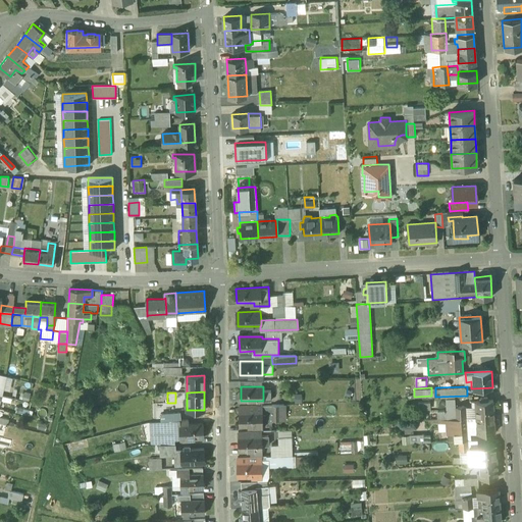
[(447,419),(456,418),(455,398),(446,399),(446,410),(437,410),(437,419),(447,419)]
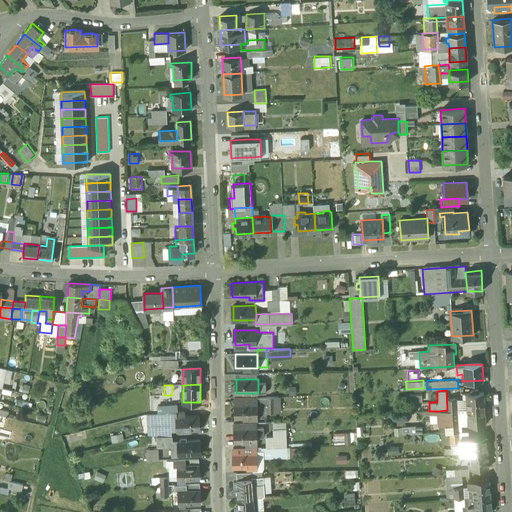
[(484,392),(466,393),(467,409),(470,409),(485,408),(484,392)]
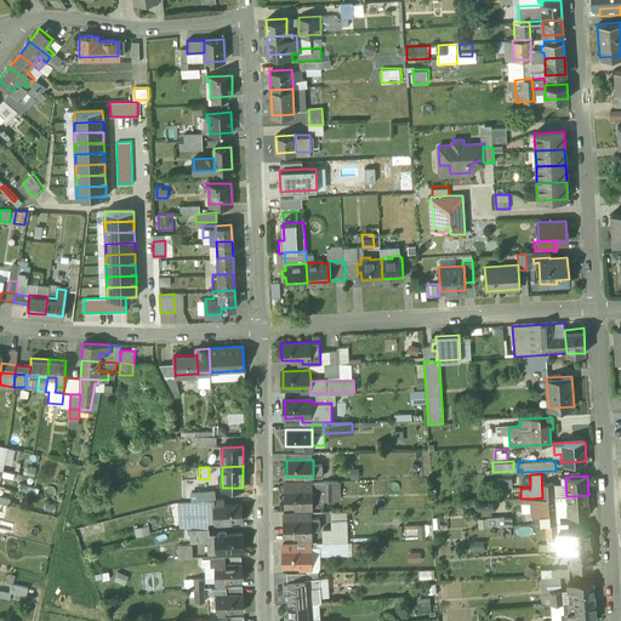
[(332,482),(284,483),(285,507),(303,507),(303,511),(313,510),(313,502),(315,502),(314,493),(324,493),(324,497),(340,497),(339,482),(337,482),(332,482)]
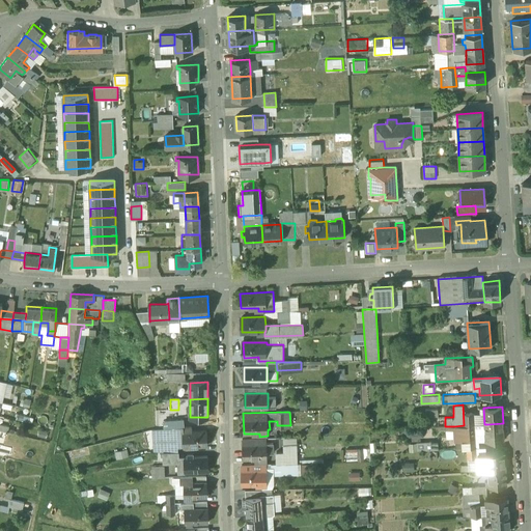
[(464,414),(464,425),(474,425),(473,413),(464,414)]
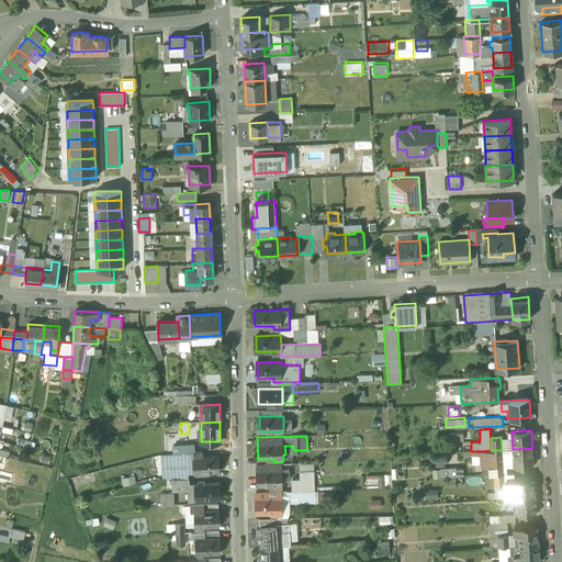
[(532,448),(516,449),(513,449),(514,467),(532,465),(532,448)]
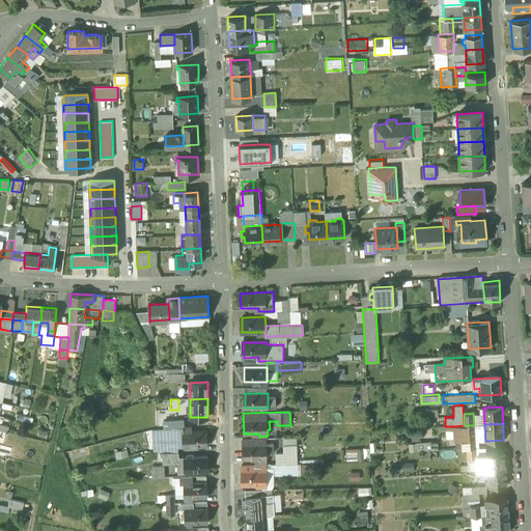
[(485,441),(484,424),(474,425),(464,425),(454,426),(455,441),(481,440),(481,441),(485,441)]
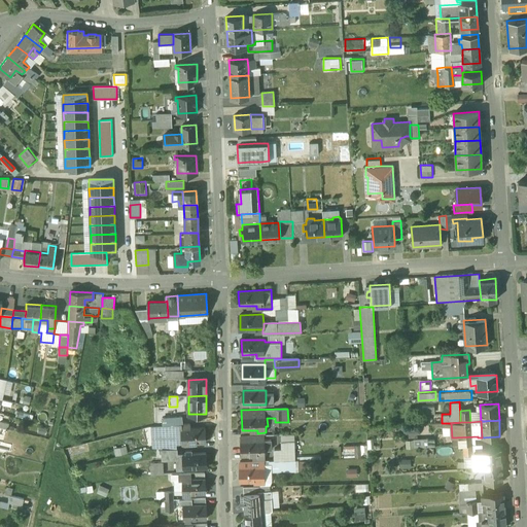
[(204,427),(181,429),(182,443),(205,442),(204,427)]
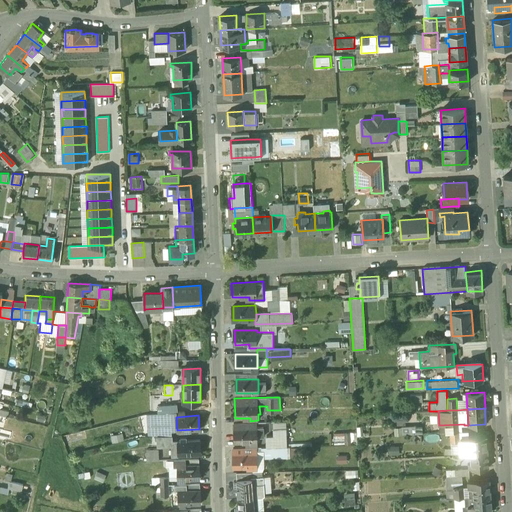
[(406,415),(395,416),(396,434),(424,432),(423,424),(406,425),(406,415)]
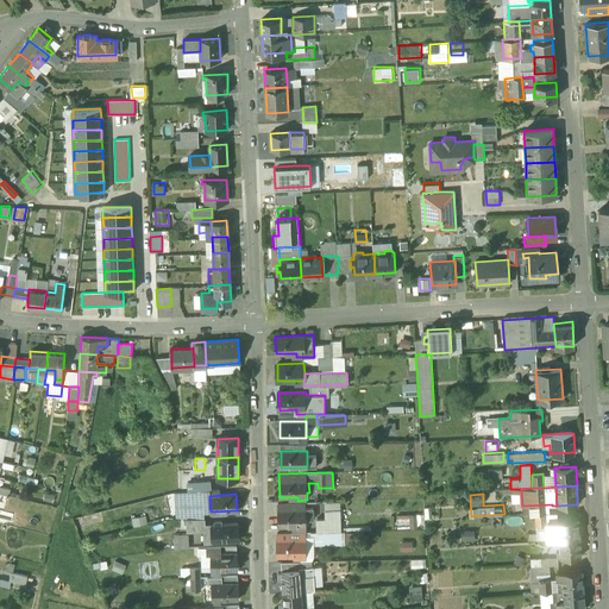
[(303,503),(278,503),(278,527),(296,526),(296,529),(306,529),(306,526),(306,520),(313,520),(313,509),(303,509),(303,503)]
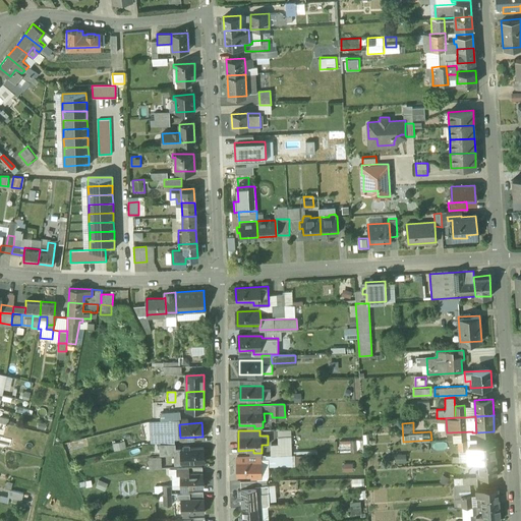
[(361,440),(342,441),(342,452),(362,451),(361,440)]
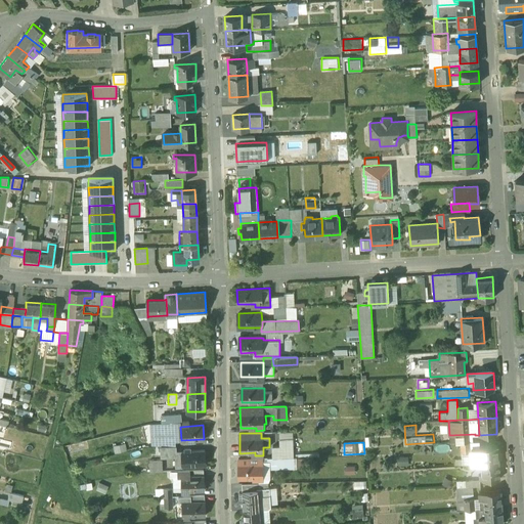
[(175,445),(161,446),(162,456),(176,455),(176,466),(182,466),(182,451),(176,451),(175,445)]
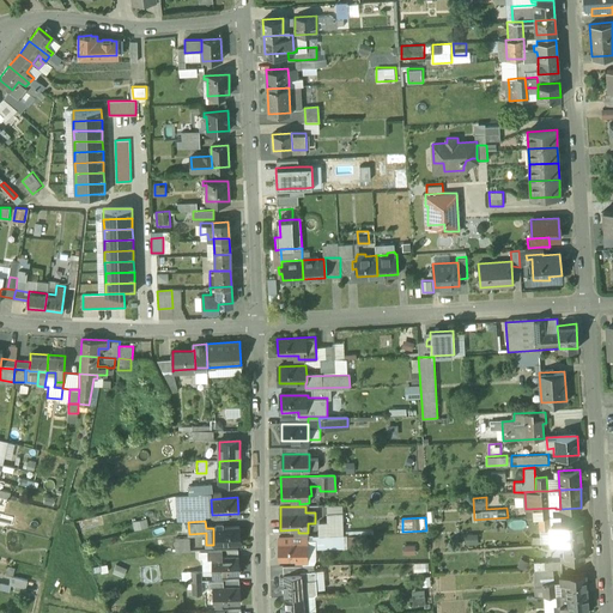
[(319,522),(320,535),(343,534),(343,521),(327,522),(319,522)]
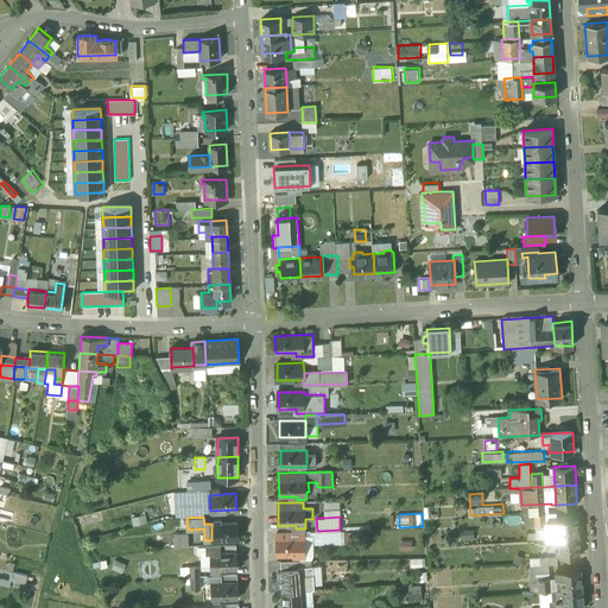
[(577,518),(548,520),(549,538),(558,538),(578,537),(577,518)]
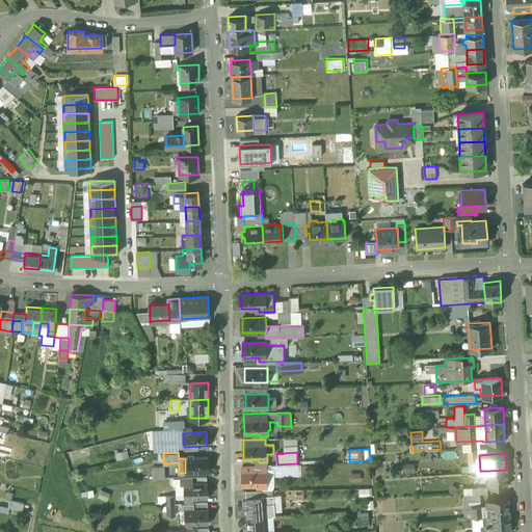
[(208,457),(192,457),(192,455),(187,455),(187,458),(185,458),(185,473),(208,472),(208,457)]
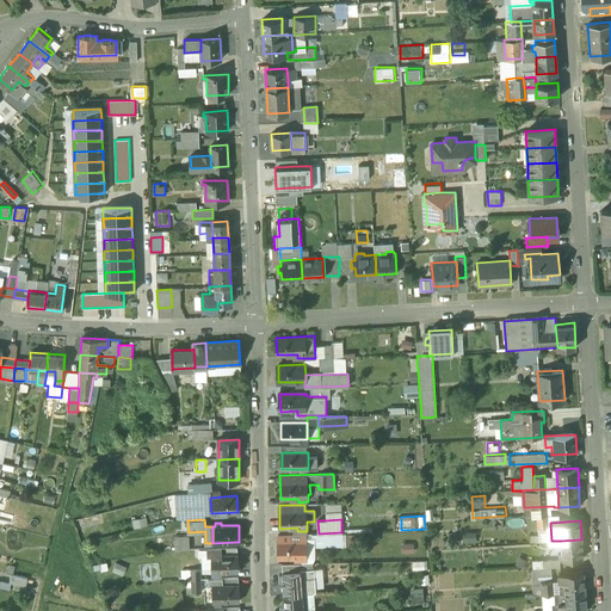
[(467,542),(477,541),(476,531),(466,532),(467,542)]
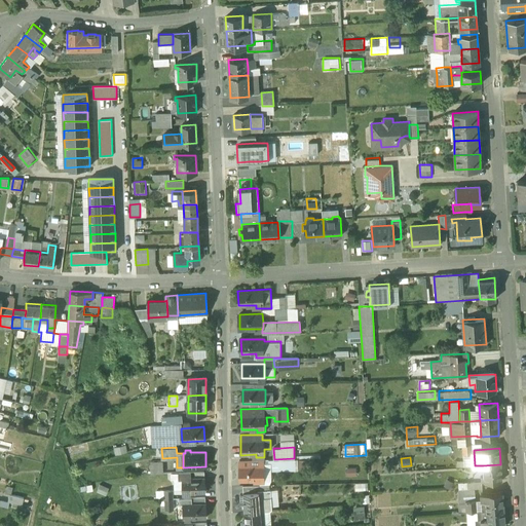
[(162,460),(150,461),(151,473),(163,473),(162,460)]
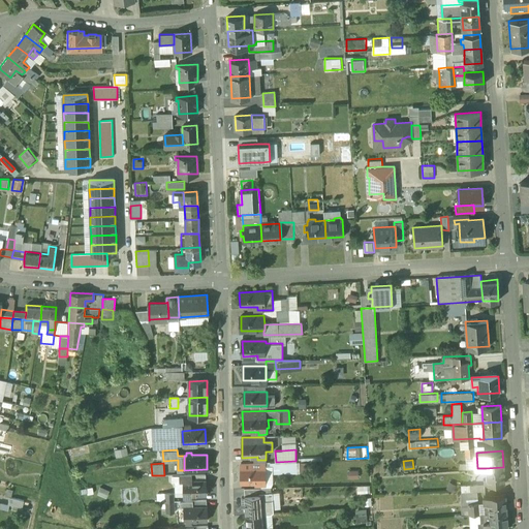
[(265,463),(241,463),(241,484),(265,483),(265,463)]
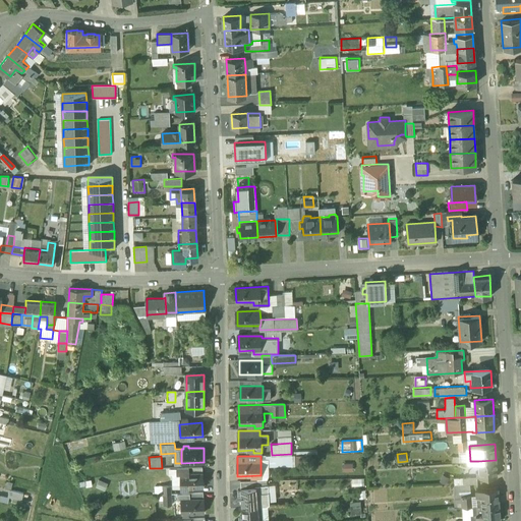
[(496,460),(478,461),(479,477),(497,476),(496,460)]
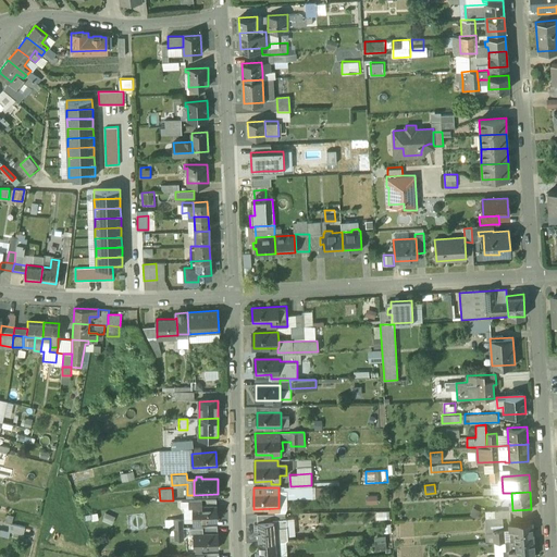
[(217,506),(193,507),(194,522),(218,521),(217,506)]
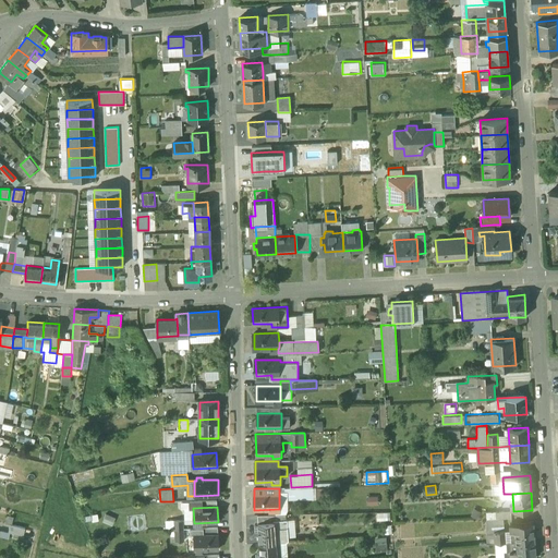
[(258,516),(257,523),(274,522),(274,521),(286,520),(284,514),(258,516)]
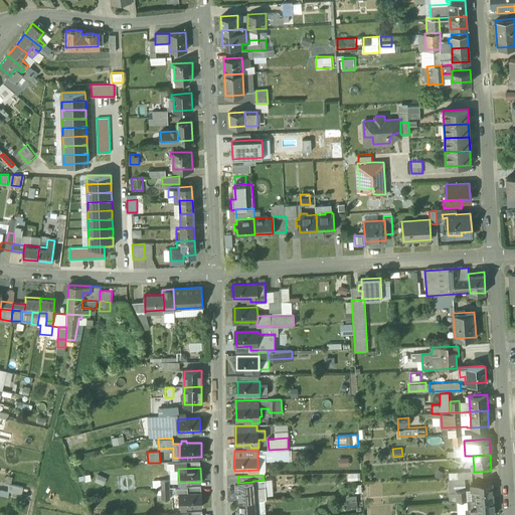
[(158,479),(158,499),(171,498),(170,479),(158,479)]
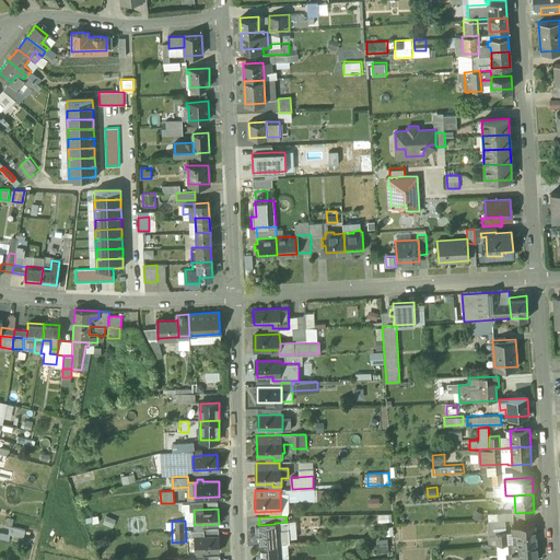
[(277,544),(288,544),(290,543),(288,522),(287,522),(275,523),(275,524),(276,524),(277,544)]
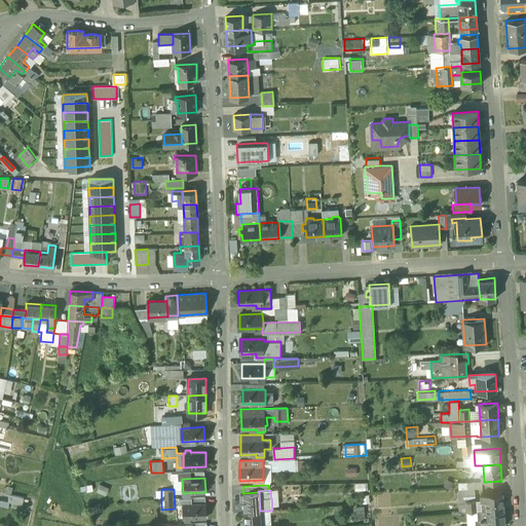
[(258,492),(242,493),(245,513),(260,511),(259,492),(258,492)]
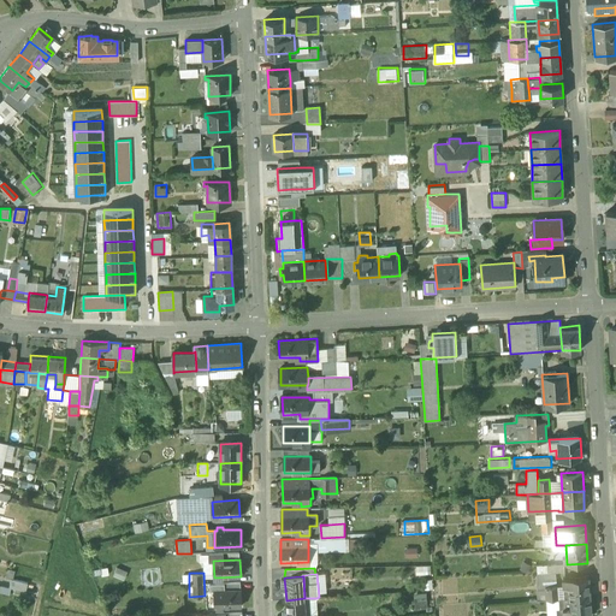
[(590,578),(569,579),(570,597),(591,596),(590,578)]
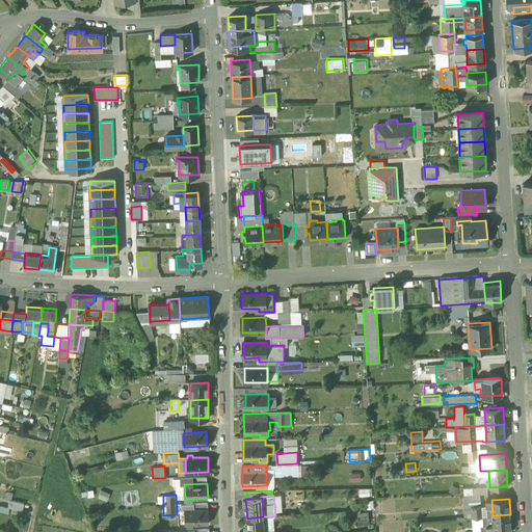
[(24,508),(25,501),(9,500),(9,507),(24,508)]
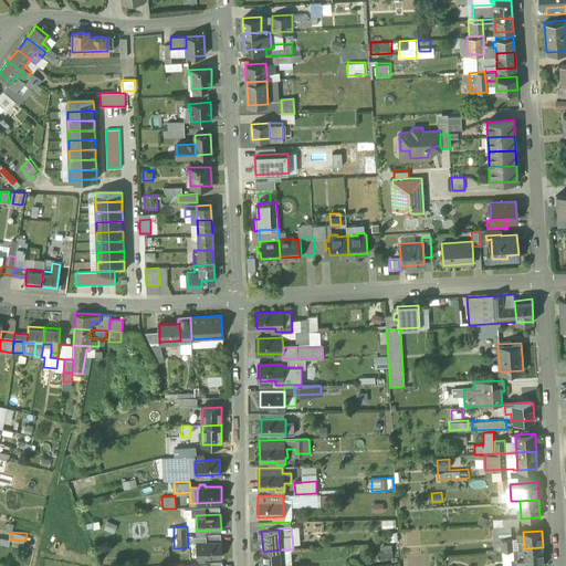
[(221,542),(197,542),(198,557),(221,557),(221,542)]
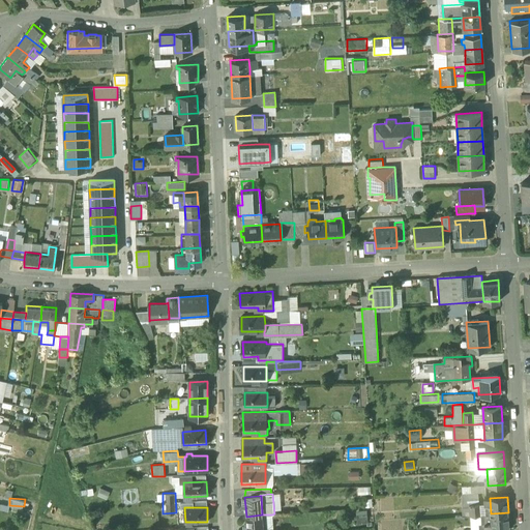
[(367,509),(356,509),(357,522),(369,522),(367,509)]
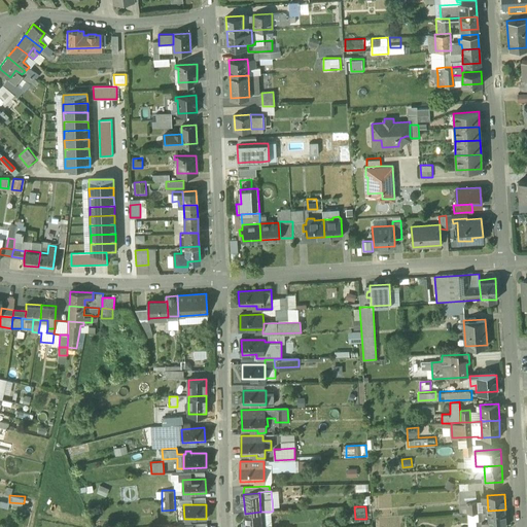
[(505,510),(488,511),(489,526),(506,526),(505,510)]
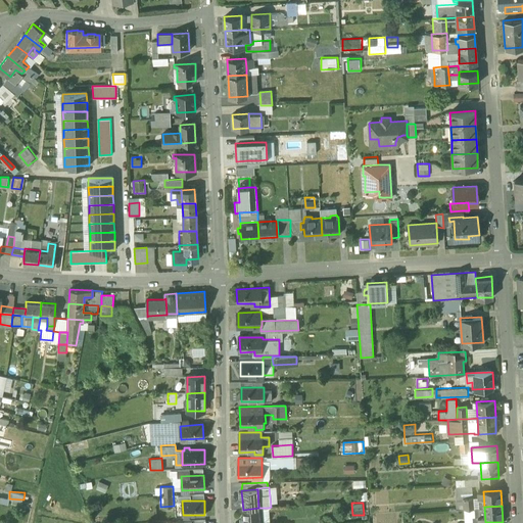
[(258,508),(243,510),(244,518),(244,522),(259,522),(258,508)]
